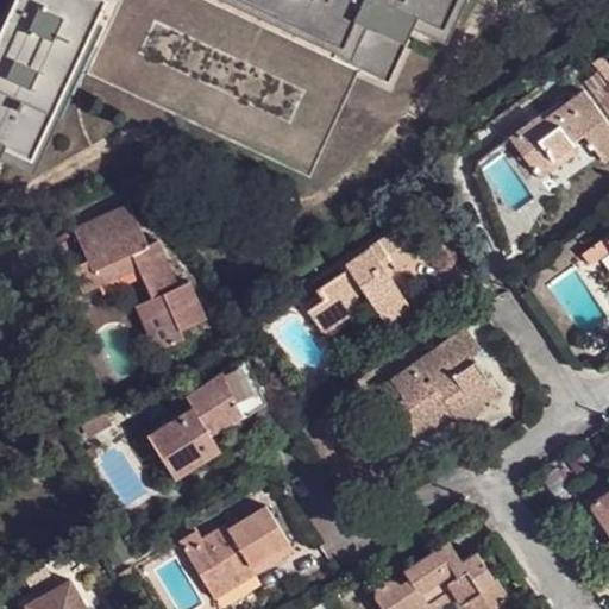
[(0,157),(1,156),(5,146),(33,159),(98,20),(106,0),(14,0),(0,31),(0,157)]
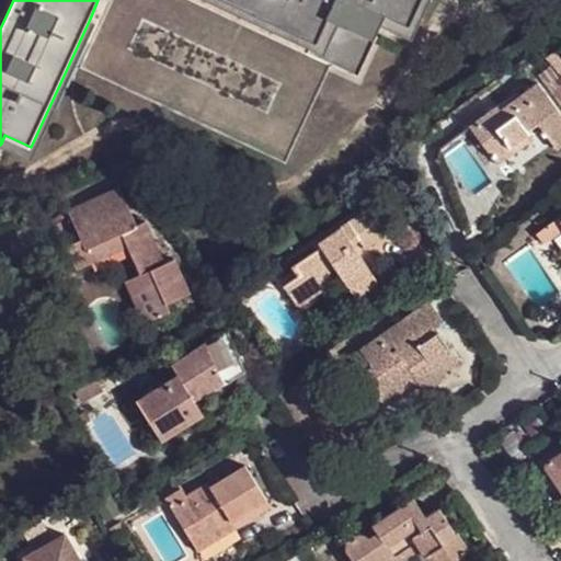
[(80,69),(286,165),(331,68),(332,64),(193,0),(105,0),(111,2),(80,69)]
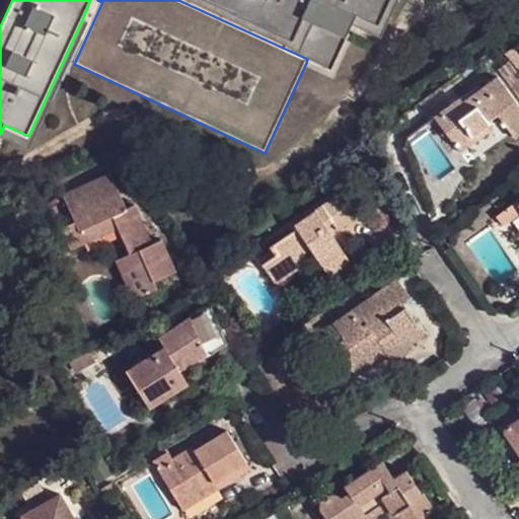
[(178,0),(307,59),(306,63),(334,75),(352,34),(347,33),(345,36),(304,17),(293,42),(252,22),(250,27),(192,0),(178,0)]
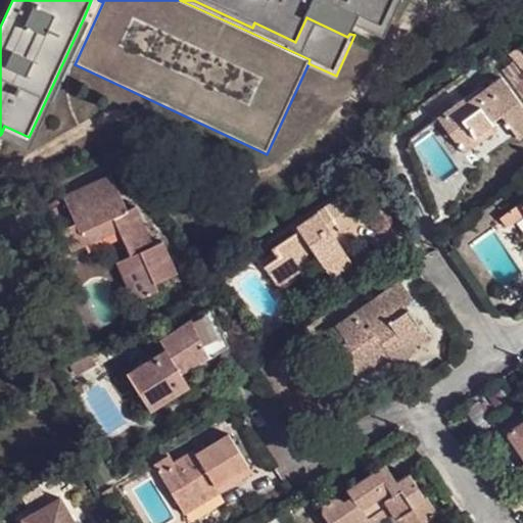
[(193,0),(252,28),(254,22),(204,0),(193,0)]
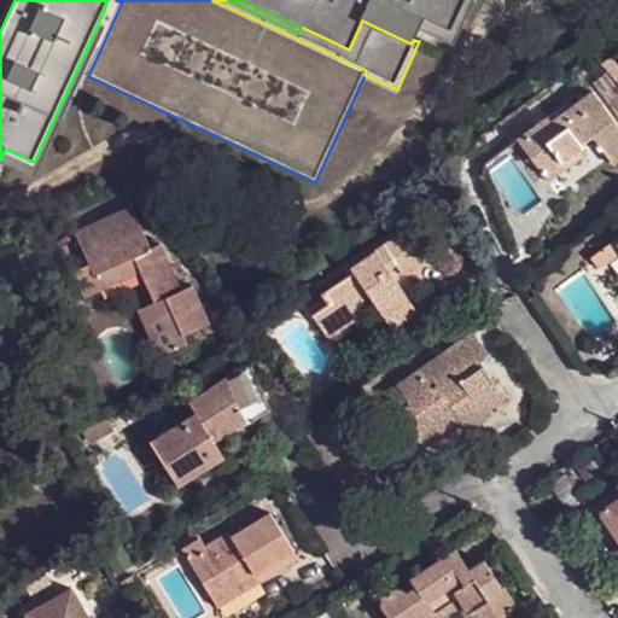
[(242,0),(301,27),(349,50),(362,21),(410,44),(413,40),(423,18),(450,29),(462,0),(242,0)]
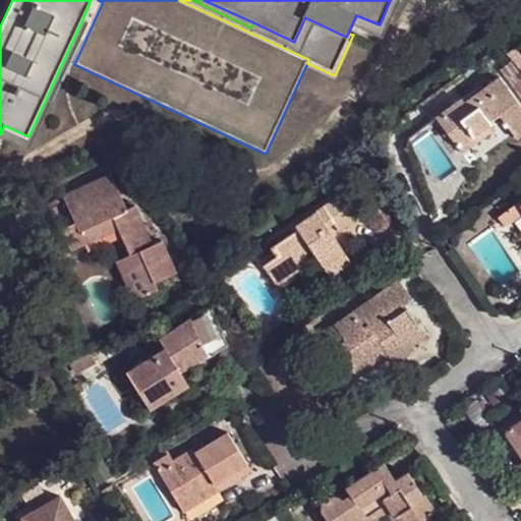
[(30,147),(90,19),(83,17),(29,136),(30,147)]
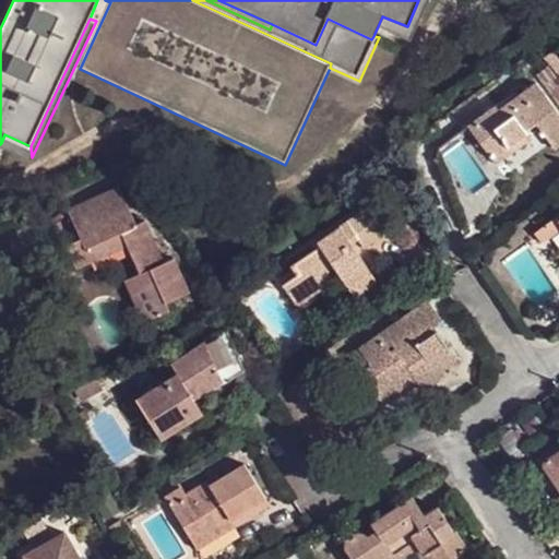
[(558,81),(549,68),(536,78),(558,108),(558,81)]
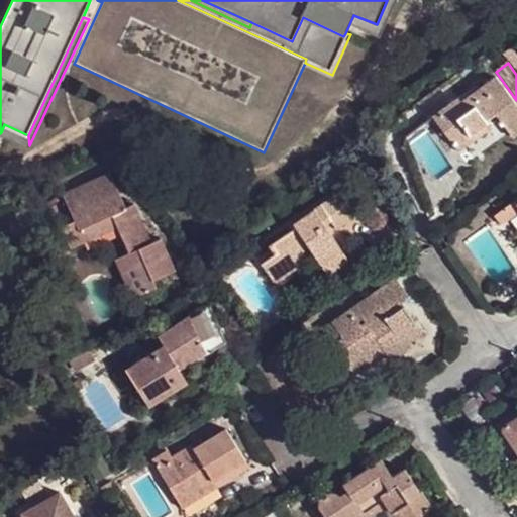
[(434,118),(456,148),(490,125),(488,120),(498,115),(516,139),(516,138),(516,105),(499,81),(464,105),(460,99),(434,118)]
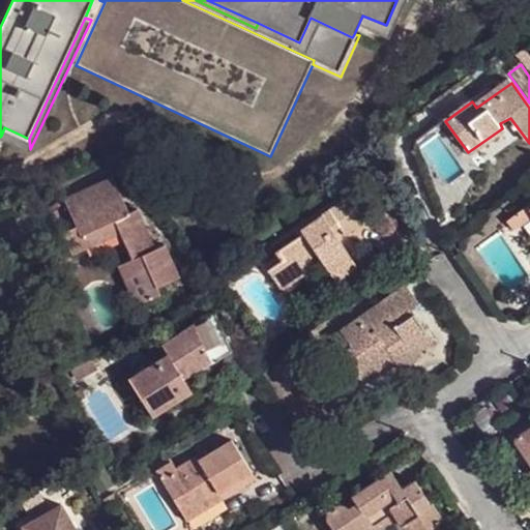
[(4,127),(1,136),(29,149),(30,149),(29,139),(4,127)]
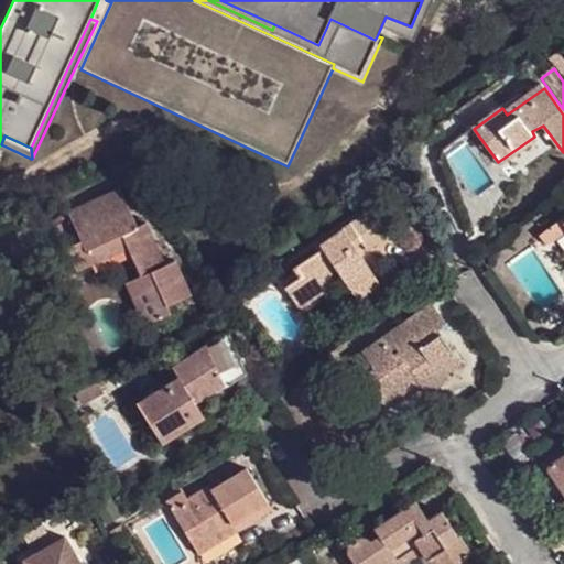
[(539,145),(534,137),(498,162),(503,171),(539,145)]
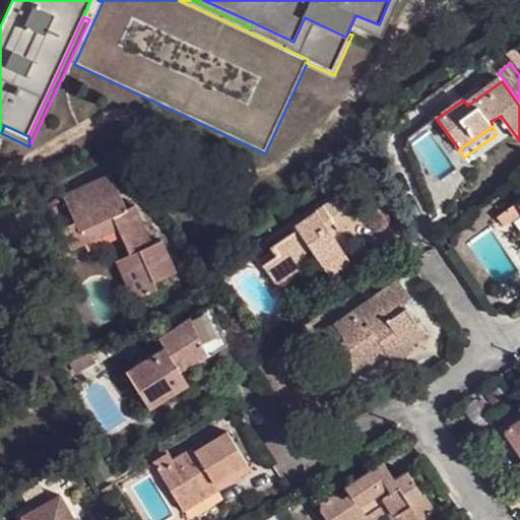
[(112,177),(64,199),(76,225),(61,233),(71,254),(87,248),(82,236),(112,220),(118,233),(128,255),(150,245),(133,209),(129,211),(112,177)]
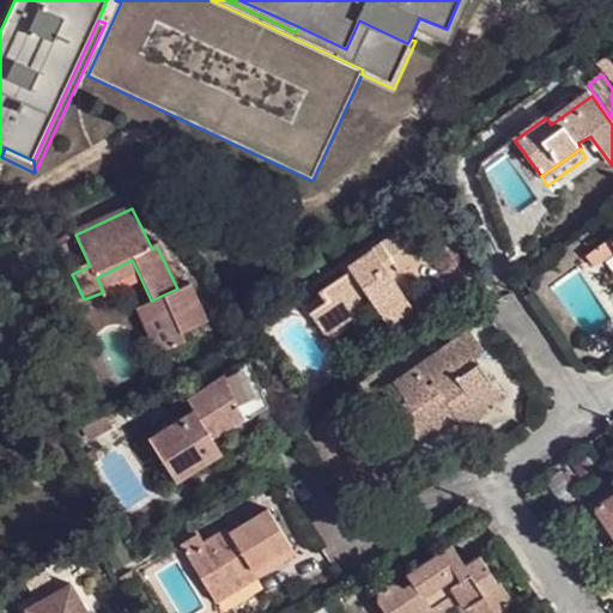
[(412,223),(381,243),(394,263),(401,273),(432,252),(412,223)]
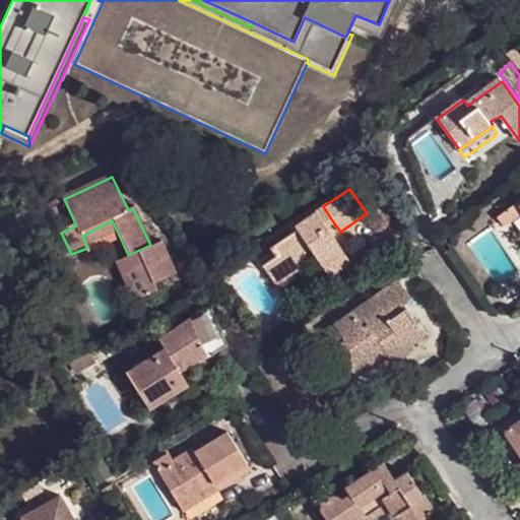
[(519,220),(519,201),(497,219),(506,232),(519,220)]
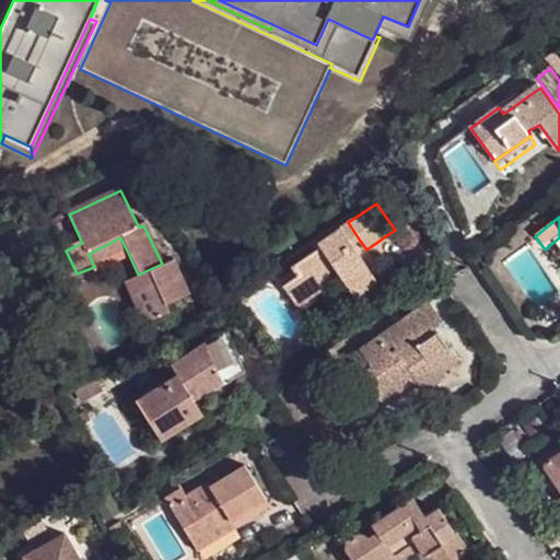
[(283,284),(298,307),(313,296),(308,291),(329,275),(336,271),(357,300),(380,286),(353,246),(360,241),(348,222),(318,243),(322,247),(294,266),(296,273),(283,284)]
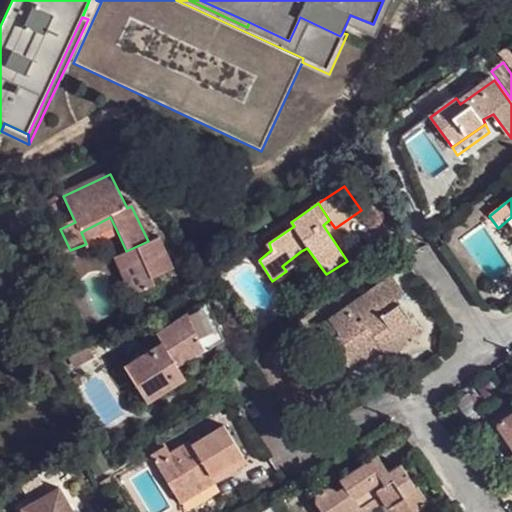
[(116,229),(110,217),(81,232),(86,244),(116,229)]
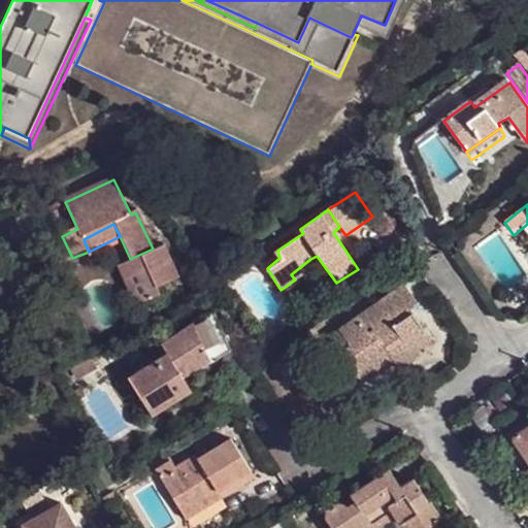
[(153,249),(130,259),(116,266),(133,307),(159,296),(155,288),(179,277),(164,243),(153,249)]
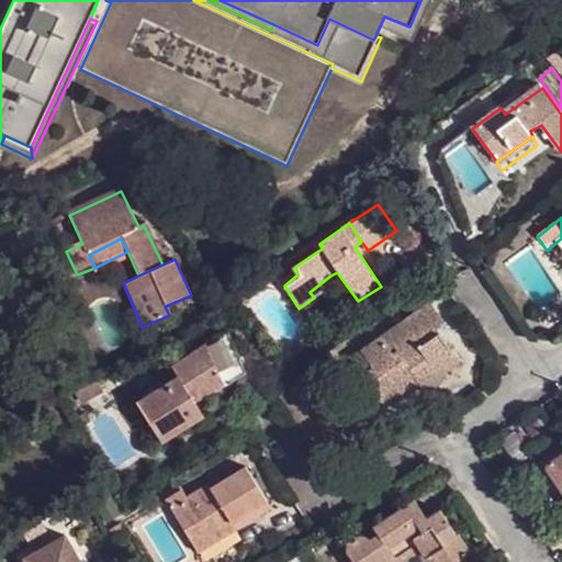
[(310,292),(314,298),(336,282),(330,276),(310,292)]
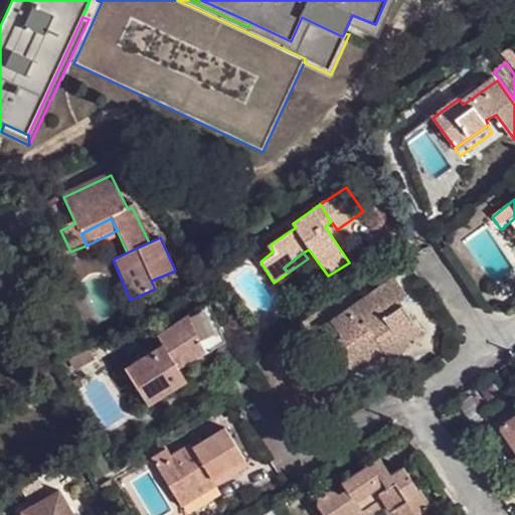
[(333,345),(354,375),(385,355),(388,357),(404,347),(420,336),(398,302),(408,296),(396,280),(371,297),(382,313),(363,327),(351,311),(332,324),(343,339),(333,345)]
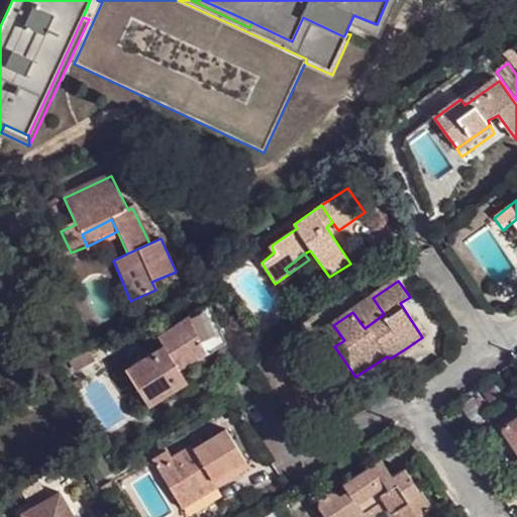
[(208,308),(190,316),(192,320),(207,354),(210,357),(227,346),(208,308)]
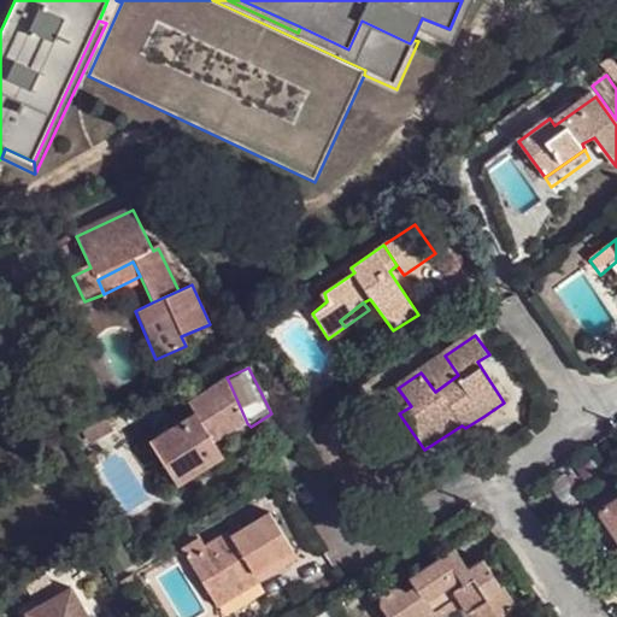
[(229,382),(193,405),(199,416),(215,442),(247,423),(229,382)]
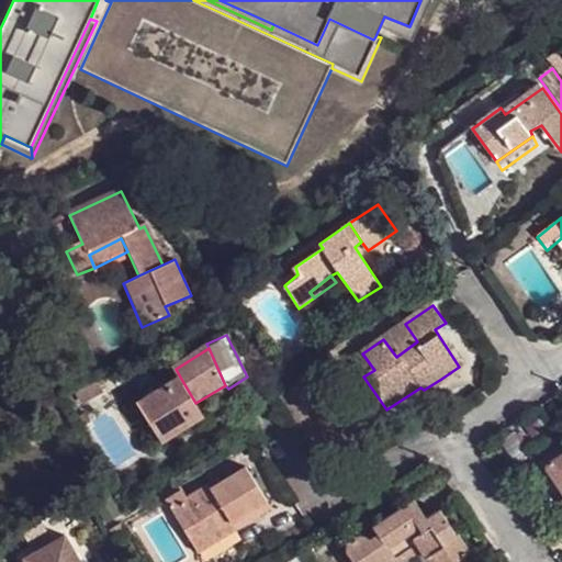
[(165,442),(197,423),(188,407),(195,403),(181,379),(141,405),(165,442)]
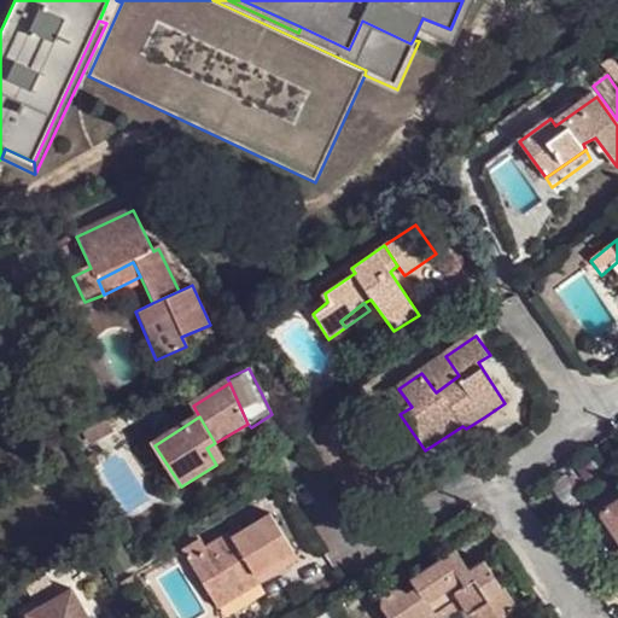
[(485,417),(466,429),(470,435),(489,421),(485,417)]
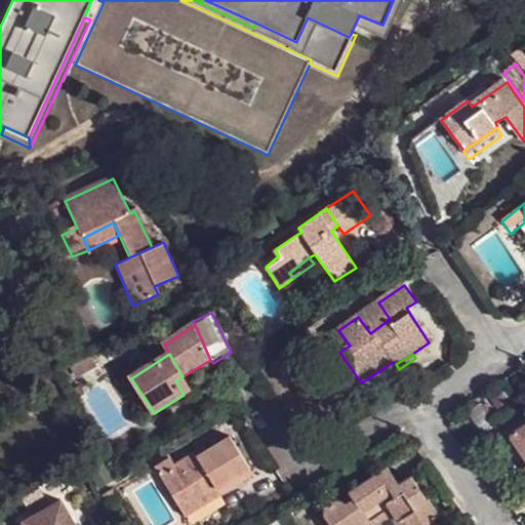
[(192,391),(183,376),(175,380),(184,395),(192,391)]
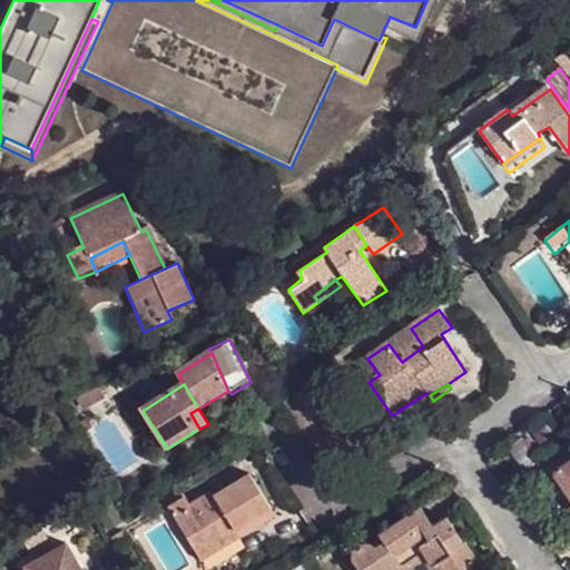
[(521,441),(507,450),(522,471),(536,463),(521,441)]
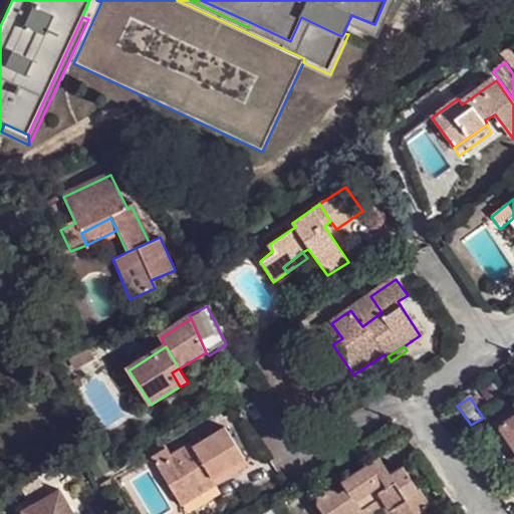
[(513,410),(504,417),(511,426),(513,423),(513,410)]
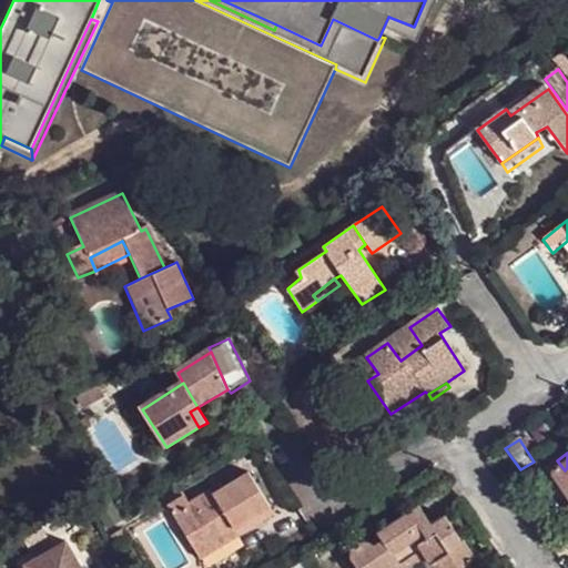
[(170,510),(195,550),(234,526),(240,537),(275,517),(250,474),(214,497),(212,493),(189,506),(185,499),(170,510)]
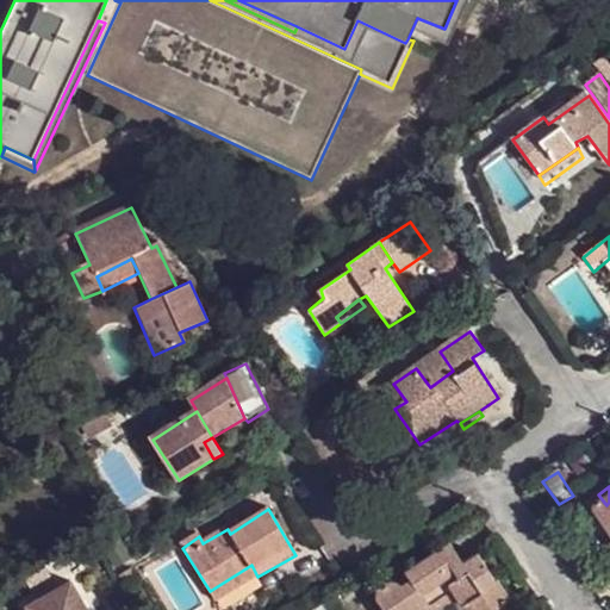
[(458,609),(495,609),(512,599),(478,552),(461,560),(448,539),(403,572),(404,574),(409,580),(402,586),(393,583),(390,582),(387,583),(381,585),(379,586),(375,590),(374,596),(374,598),(377,599),(383,609),(431,609),(434,609),(433,609),(442,609),(453,603),(458,609)]
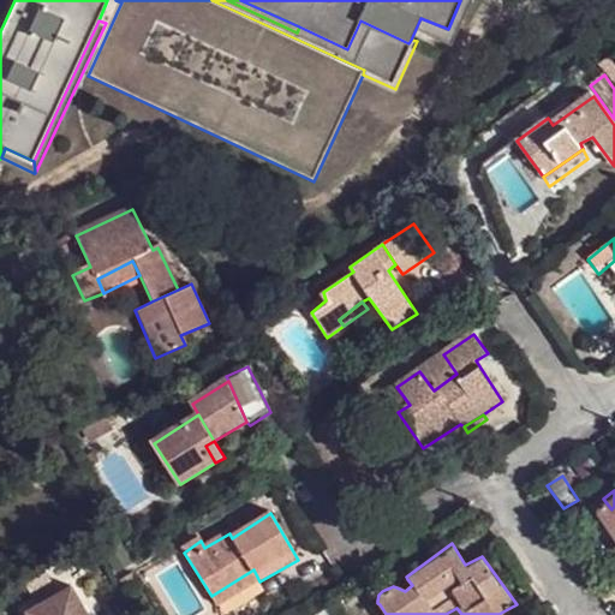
[(121,561),(111,544),(100,549),(111,568),(121,561)]
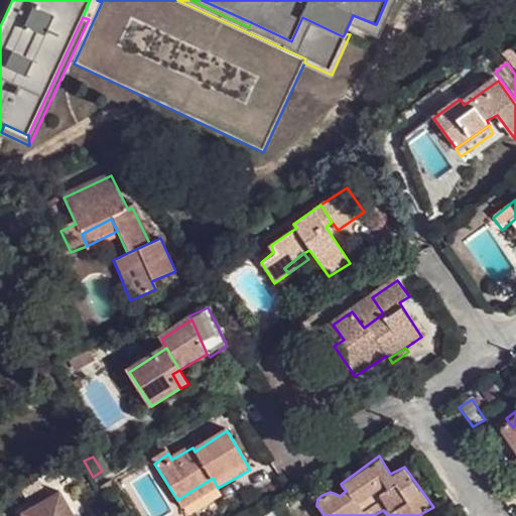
[(177,500),(183,509),(218,488),(213,478),(177,500)]
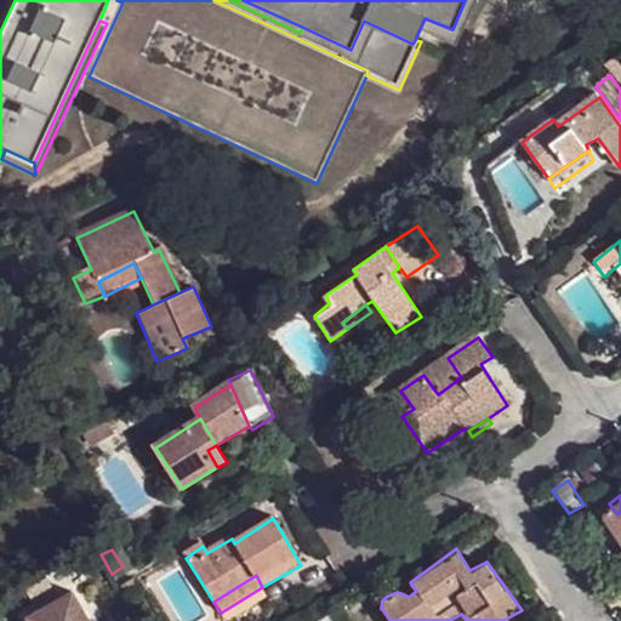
[(47,580),(24,593),(39,615),(61,603),(47,580)]
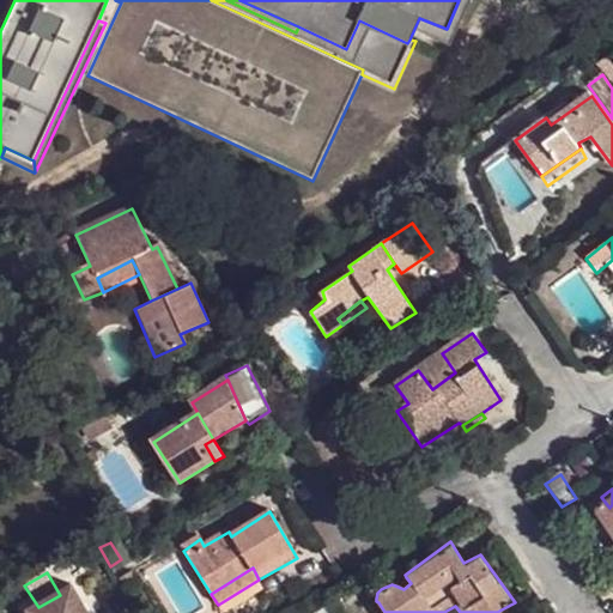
[(406,577),(395,586),(404,589),(411,583),(406,577)]
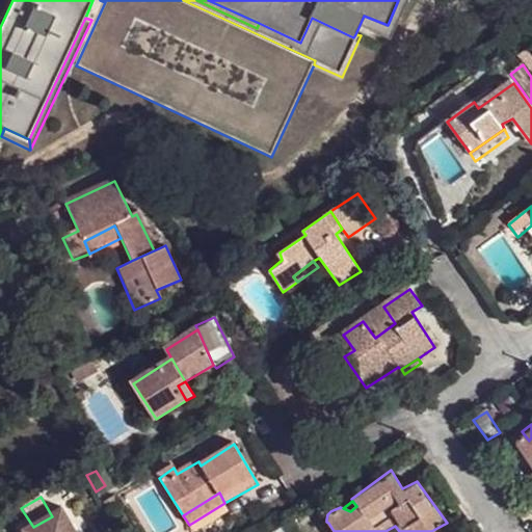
[(76,531),(74,527),(63,510),(52,516),(33,527),(26,531),(25,531),(76,531)]
